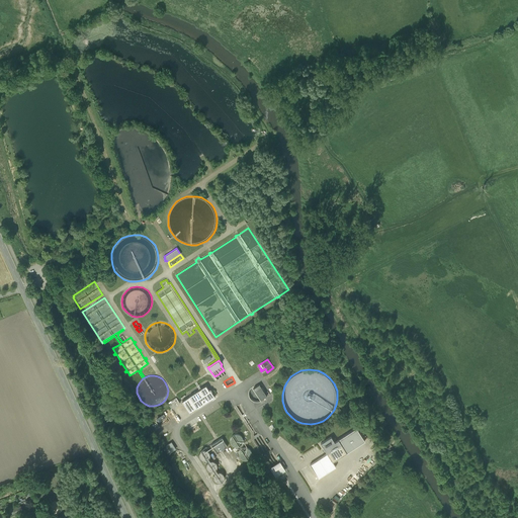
[(253,389),(261,401),(267,397),(259,384),(257,386),(253,389)]
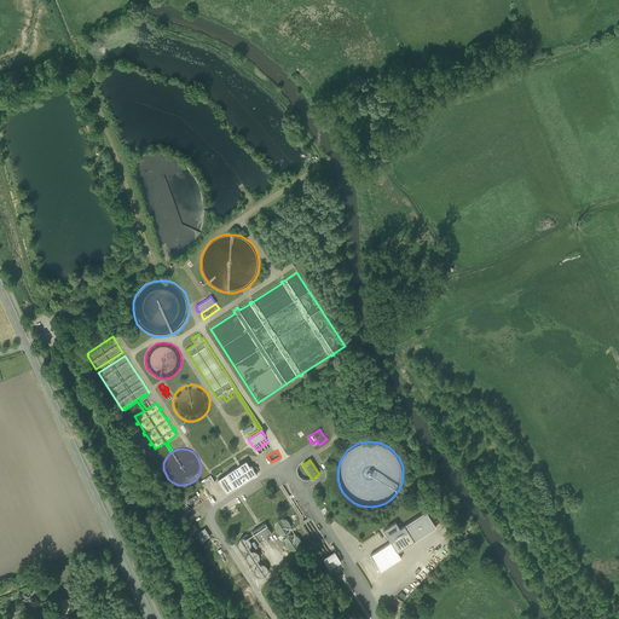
[(226,474),(235,487),(236,489),(256,475),(252,467),(250,467),(246,461),(226,474)]
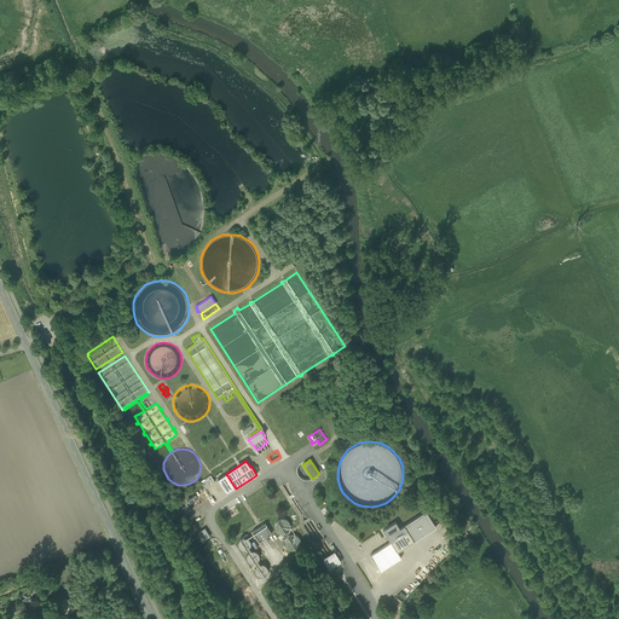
[(201,482),(204,489),(215,481),(210,474),(201,481),(201,482)]
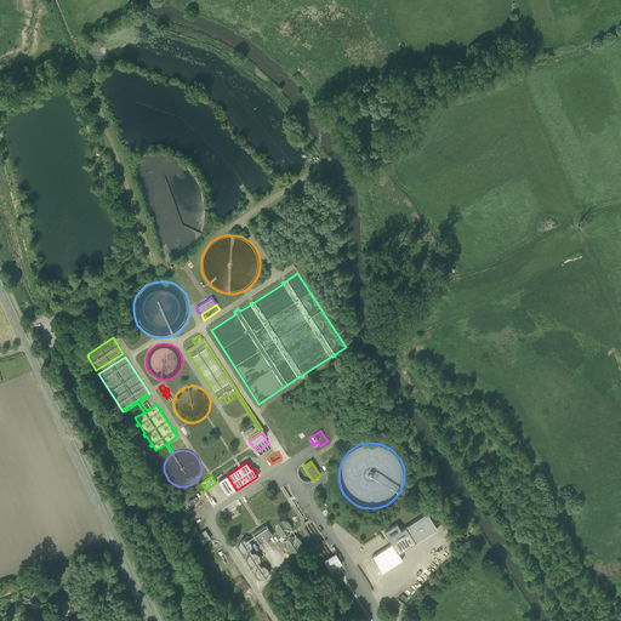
[(227,495),(235,489),(227,476),(218,482),(227,495)]
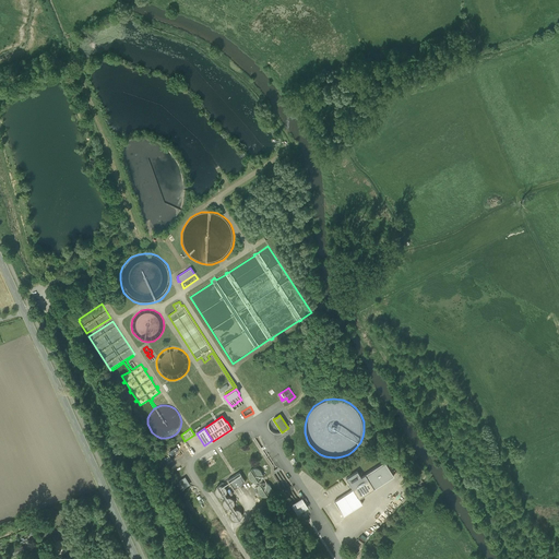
[(165,461),(167,465),(183,454),(177,444),(166,452),(169,459),(165,461)]
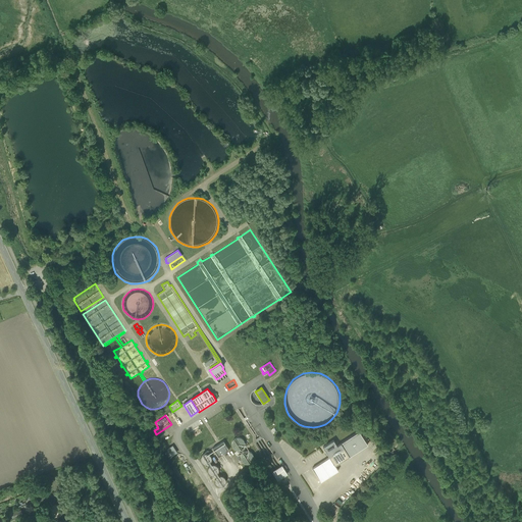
[(341,442),(341,444),(349,456),(350,457),(368,445),(359,431),(341,442)]
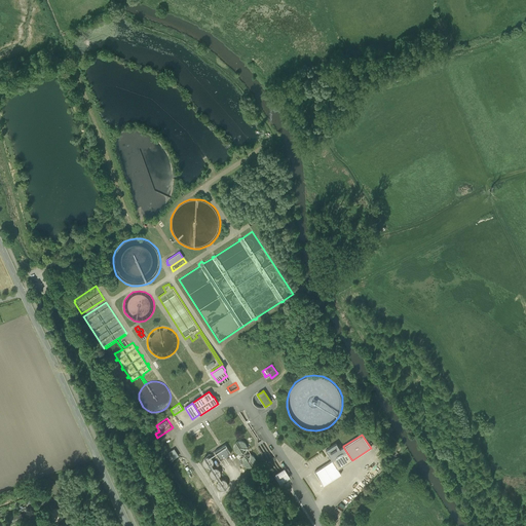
[(243,442),(240,441),(237,441),(235,443),(234,445),(233,448),(234,451),(236,452),(239,453),(242,453),(245,451),(247,449),(247,446),(246,444),(243,442)]
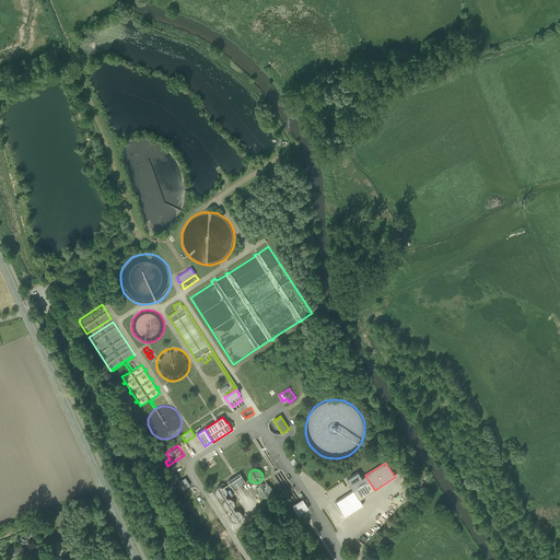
[(360,499),(374,489),(365,476),(362,478),(358,473),(347,479),(353,490),(360,499)]
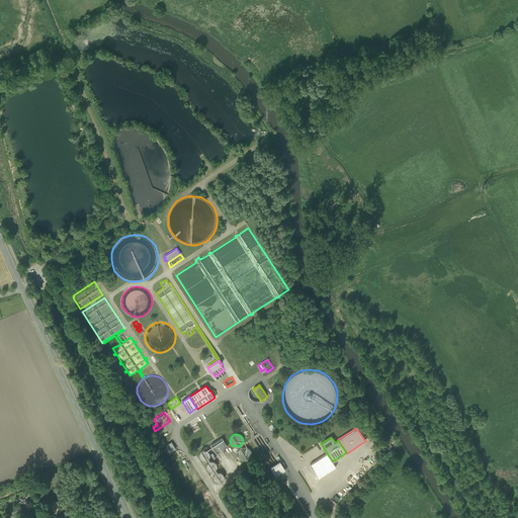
[(211,445),(217,453),(228,447),(222,438),(211,445)]
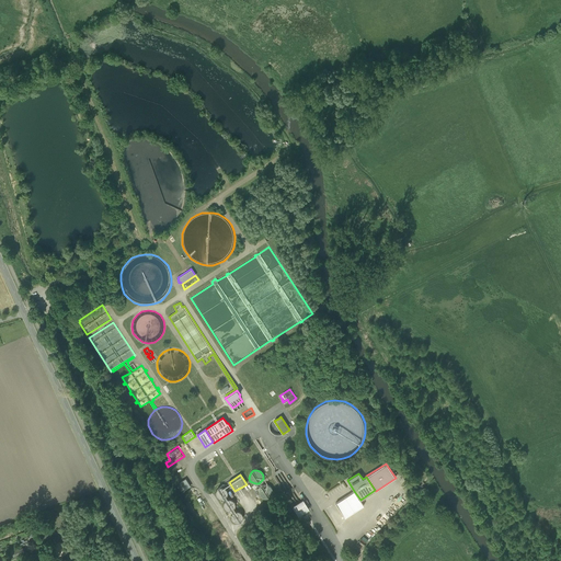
[(180,483),(184,490),(190,487),(185,479),(180,483)]
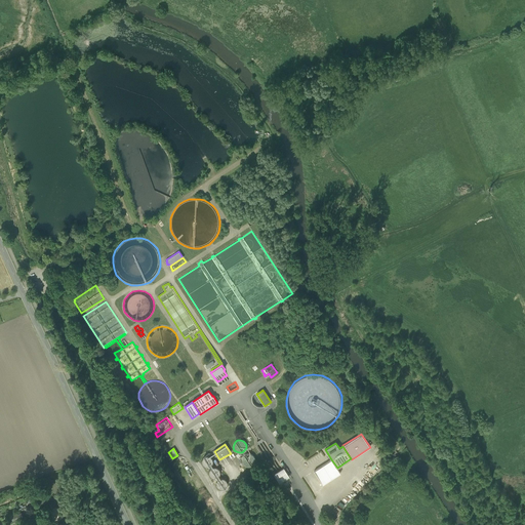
[(252,454),(249,454),(246,454),(244,456),(242,458),(242,461),(243,463),(245,466),(248,467),(251,467),(253,465),(254,462),(255,459),(254,456),(252,454)]
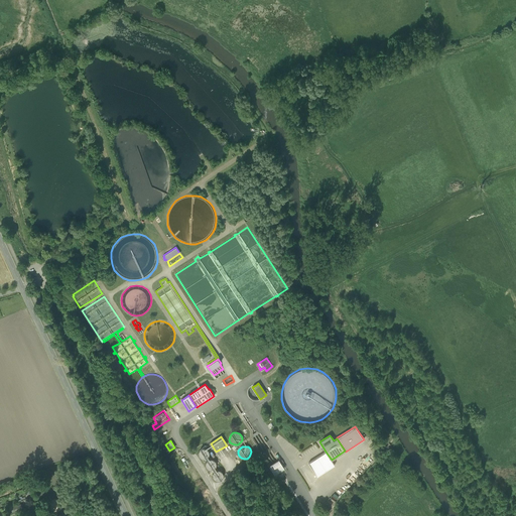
[(205,448),(203,448),(201,449),(199,450),(199,453),(199,456),(200,457),(202,459),(204,459),(206,459),(208,457),(209,455),(209,453),(209,450),(207,449),(205,448)]
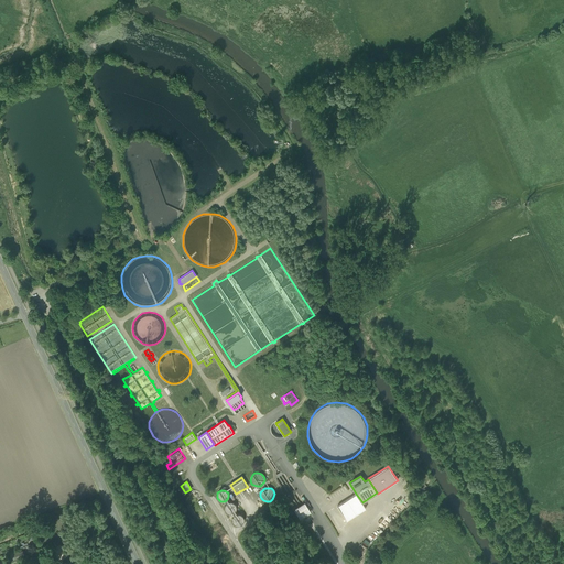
[(337,506),(347,520),(366,508),(362,502),(356,494),(337,506)]
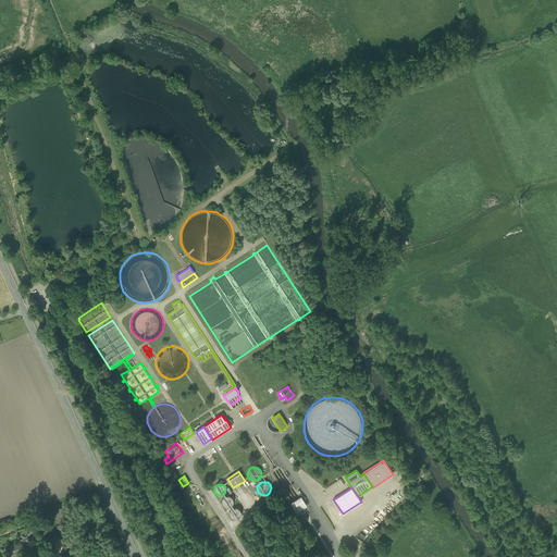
[(229,496),(226,496),(224,497),(222,498),(222,500),(222,504),(223,505),(225,507),(227,507),(230,507),(232,505),(233,503),(233,500),(232,498),(231,497),(229,496)]
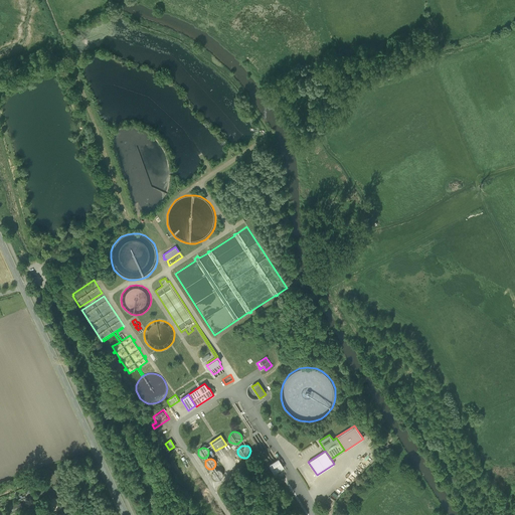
[(269,466),(274,474),(277,473),(282,469),(284,468),(279,460),(278,460),(270,465),(269,466)]
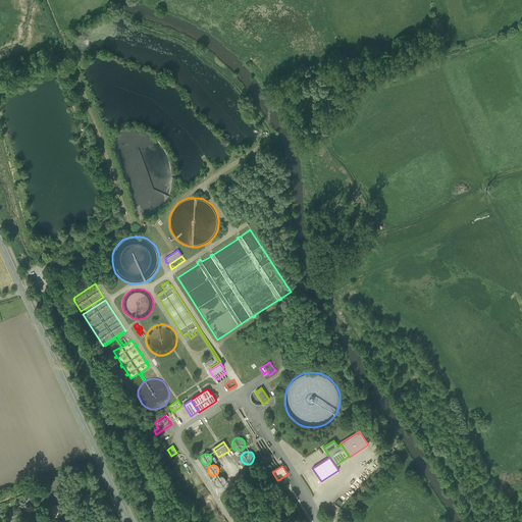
[(221,475),(219,476),(217,476),(215,478),(215,480),(215,483),(216,484),(218,486),(220,486),(222,486),(224,484),(225,482),(225,480),(225,478),(223,476),(221,475)]
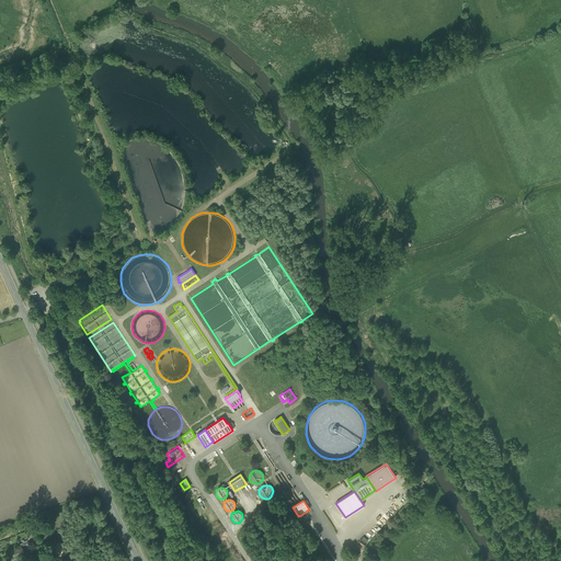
[(23,548),(10,552),(12,558),(24,554),(23,548)]
